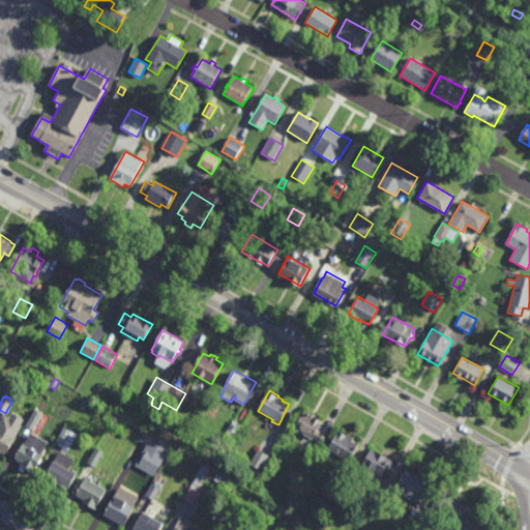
[(34,430),(26,424),(35,409),(43,413),(34,430)]
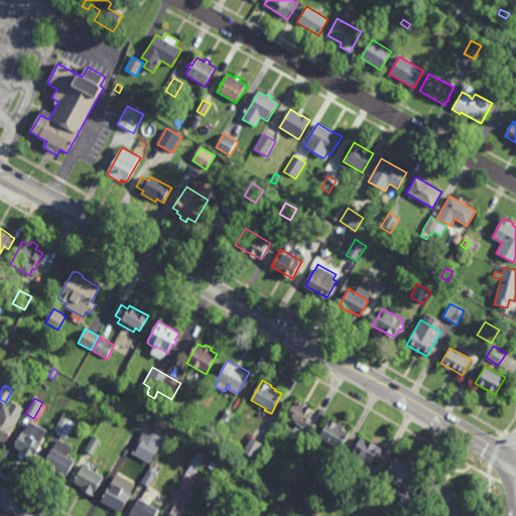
[(301,402),(302,401),(307,403),(306,405),(314,409),(308,419),(318,424),(309,442),(301,438),(307,426),(306,425),(305,427),(287,417),(296,399),(301,402)]
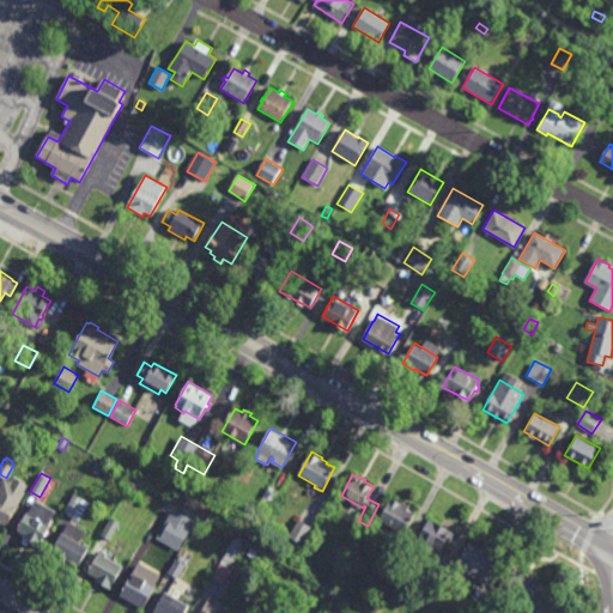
[(269,508),(260,502),(269,485),(279,491),(269,508)]
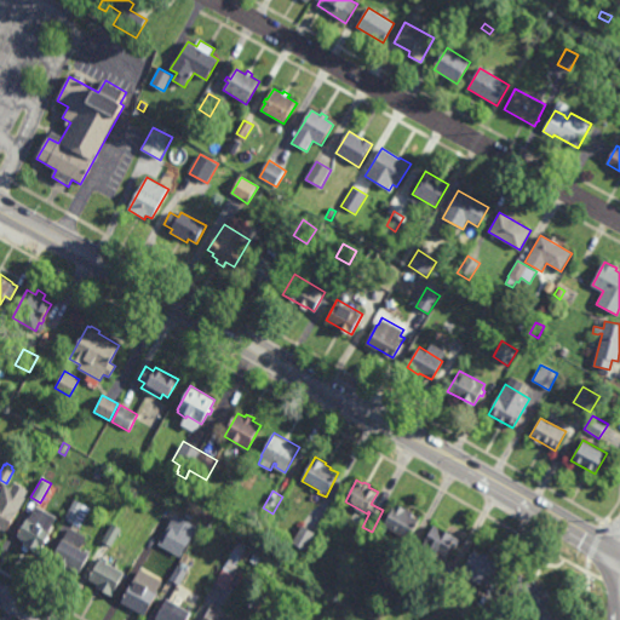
[(13,499),(12,503),(21,507),(7,532),(1,528),(0,532),(0,495),(3,498),(5,494),(13,499)]
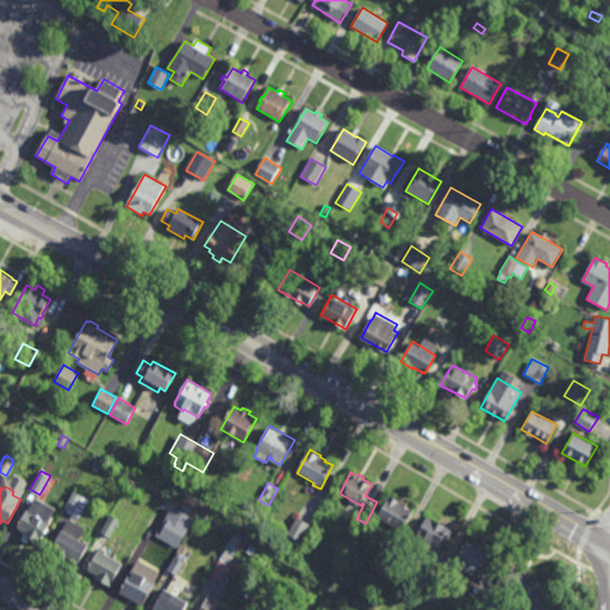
[(92,502),(89,500),(80,518),(63,509),(74,490),(82,493),(87,486),(97,492),(92,502)]
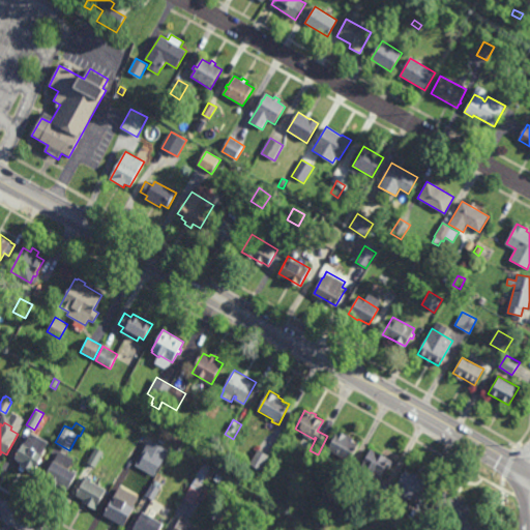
[(347,434),(348,433),(355,437),(353,440),(358,443),(356,447),(357,448),(348,465),(342,462),(344,459),(341,457),(337,462),(334,460),(337,455),(327,450),(340,430),(347,434)]
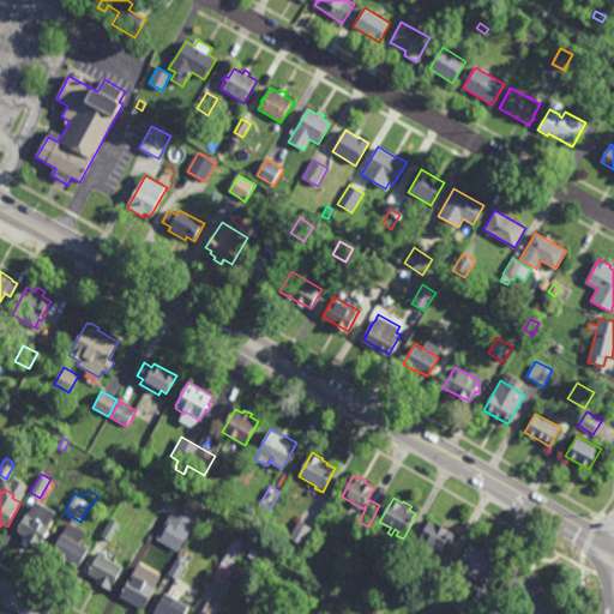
[(59,511),(52,524),(53,524),(48,533),(50,534),(49,535),(48,535),(40,548),(36,547),(36,548),(31,546),(32,543),(31,542),(29,547),(22,543),(25,539),(23,537),(25,535),(24,534),(23,535),(20,534),(20,531),(18,530),(29,511),(30,512),(37,499),(59,511)]
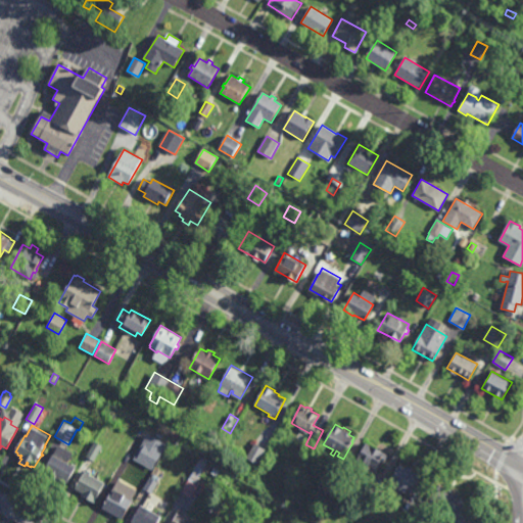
[(94,461),(86,457),(94,441),(102,445),(94,461)]
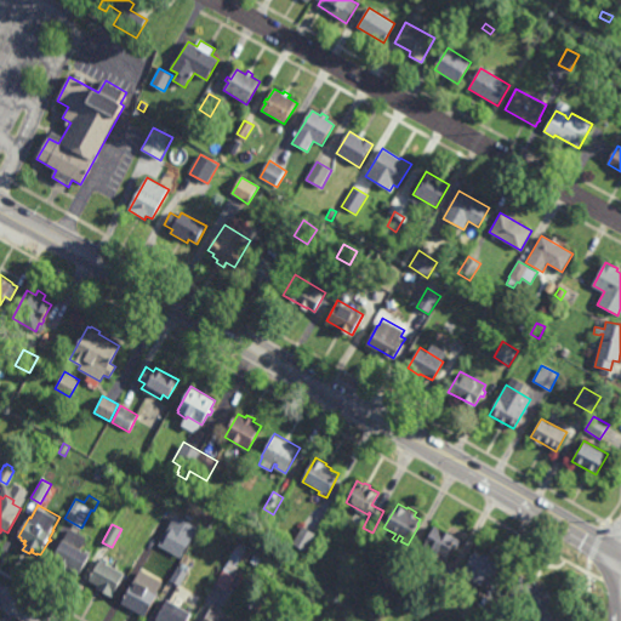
[(306,551),(294,543),(302,525),(315,533),(306,551)]
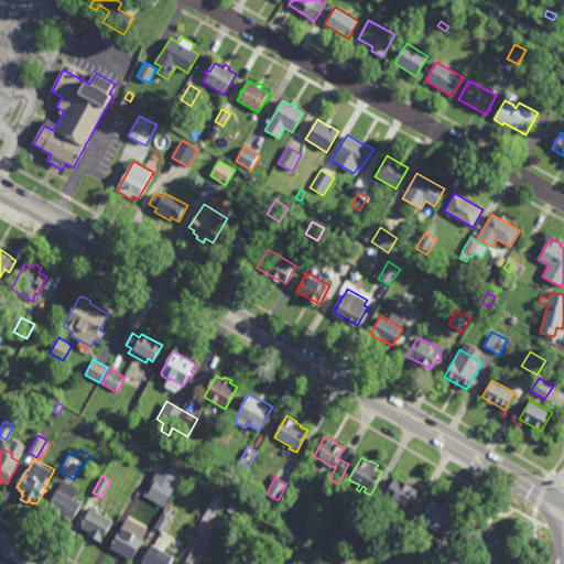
[(403,481),(404,479),(414,486),(413,487),(419,490),(413,500),(410,499),(405,507),(400,505),(396,513),(380,505),(396,477),(403,481)]
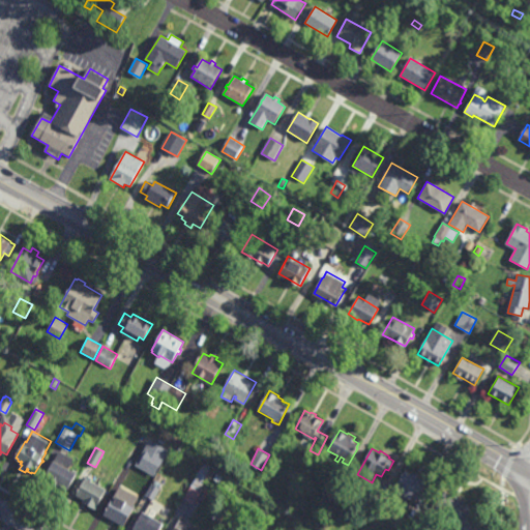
[(72,470),(78,474),(68,490),(67,489),(64,494),(55,488),(56,486),(49,481),(50,479),(45,476),(46,474),(43,473),(47,468),(49,469),(60,449),(76,459),(70,467),(74,468),(72,470)]
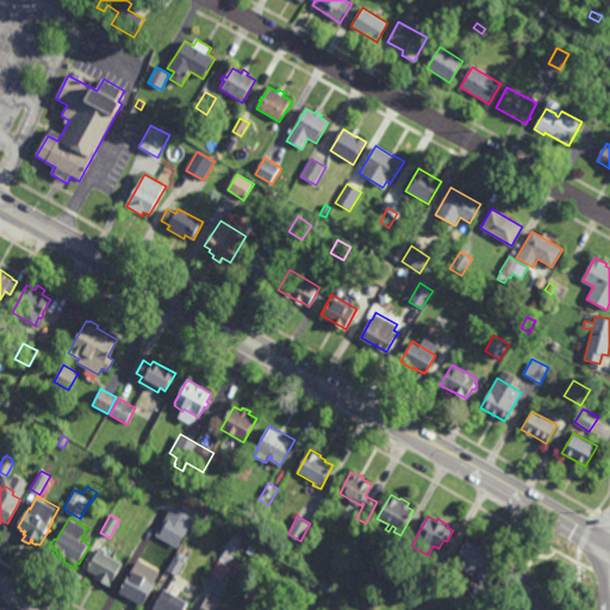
[(144,556),(134,551),(143,533),(154,539),(144,556)]
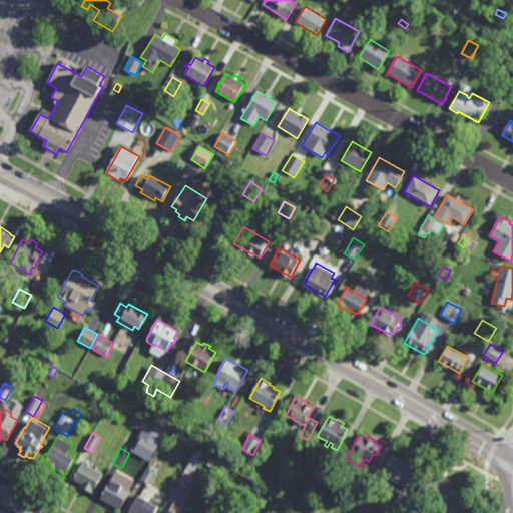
[(192,471),(196,474),(187,488),(177,482),(185,468),(186,468),(198,448),(204,451),(192,471)]
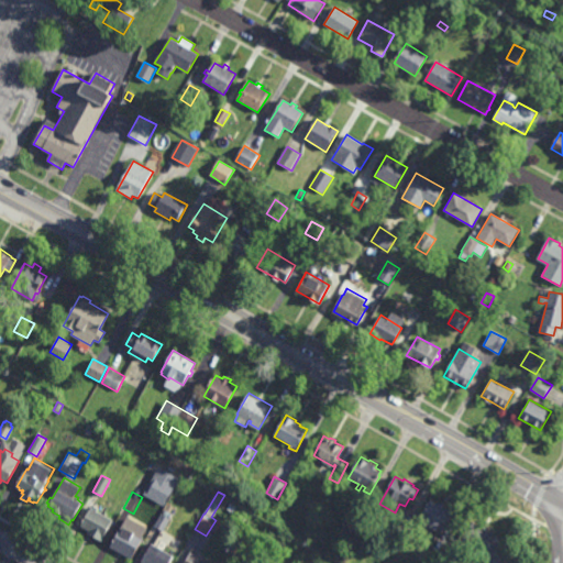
[(438,503),(439,500),(448,506),(446,507),(454,511),(441,533),(427,526),(424,530),(416,525),(431,498),(438,503)]
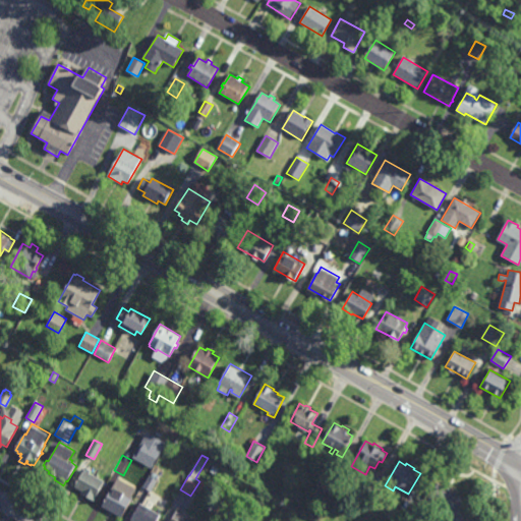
[(216,475),(210,471),(214,463),(221,466),(216,475)]
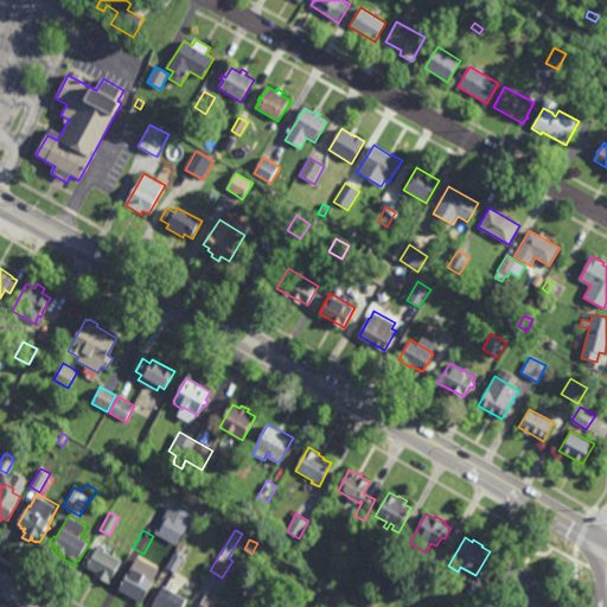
[(107,548),(106,550),(113,554),(113,553),(115,554),(115,556),(122,560),(109,583),(98,577),(96,580),(93,579),(95,575),(94,574),(95,573),(85,568),(97,547),(100,548),(101,544),(107,548)]
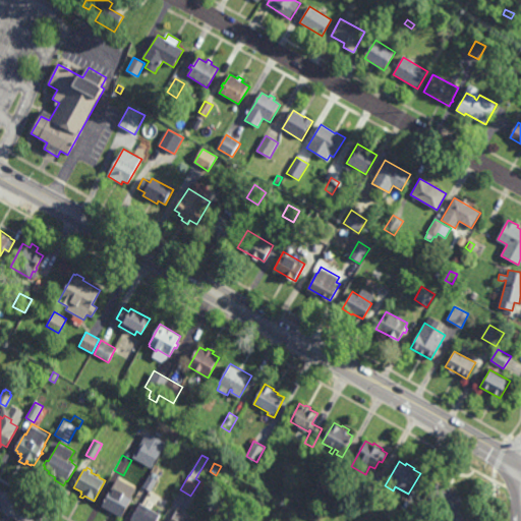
[(151,490),(142,486),(150,474),(158,479),(151,490)]
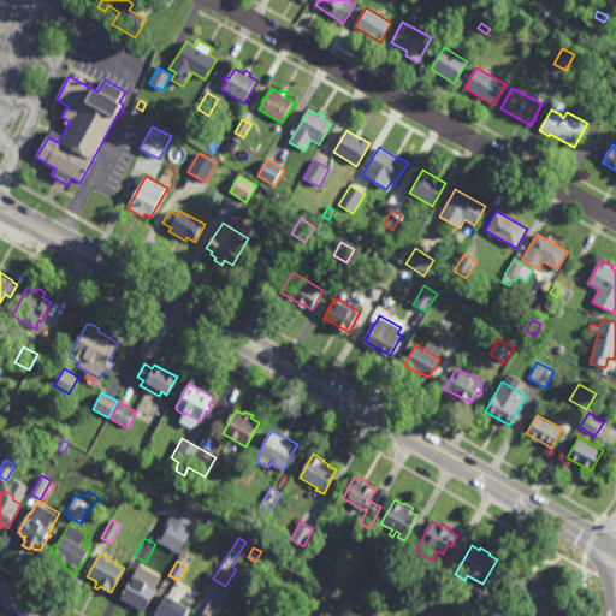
[(544,605),(534,599),(531,605),(505,592),(517,569),(552,588),(544,605)]
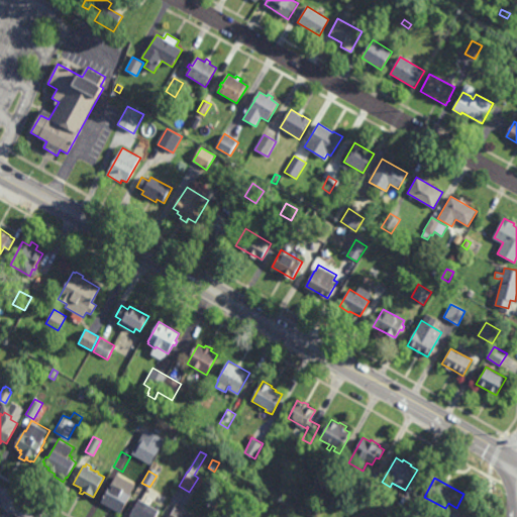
[(121,513),(113,508),(111,511),(106,508),(108,506),(101,502),(112,482),(132,494),(121,513)]
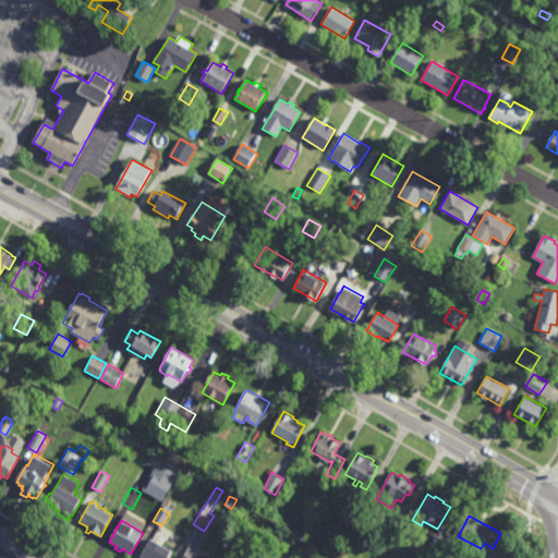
[(347,540),(335,532),(342,520),(354,526),(347,540)]
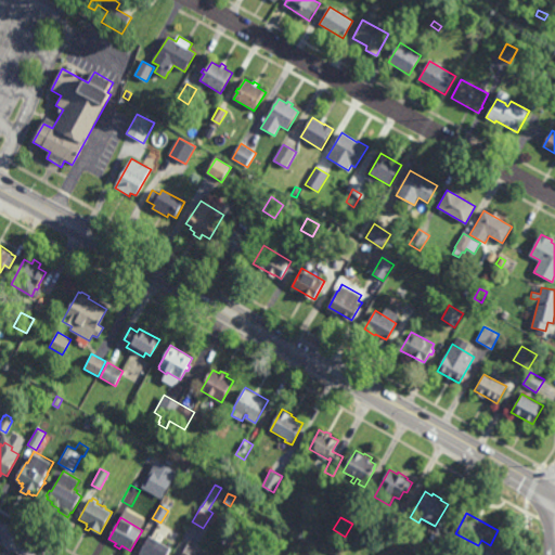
[(391,544),(375,537),(385,519),(400,528),(391,544)]
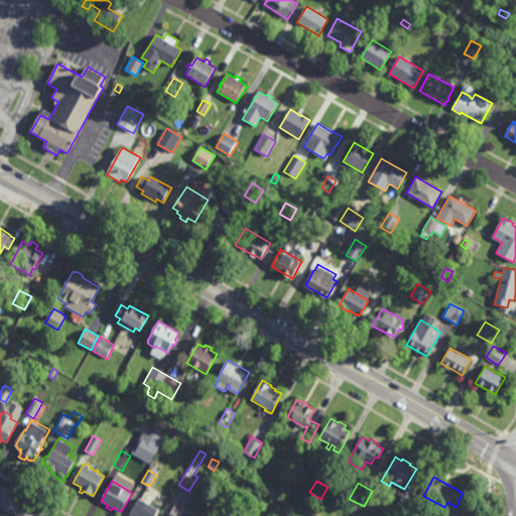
[(150,498),(152,499),(150,503),(160,509),(155,515),(130,515),(129,515),(140,497),(145,499),(147,496),(149,497),(149,496),(151,497),(150,498)]
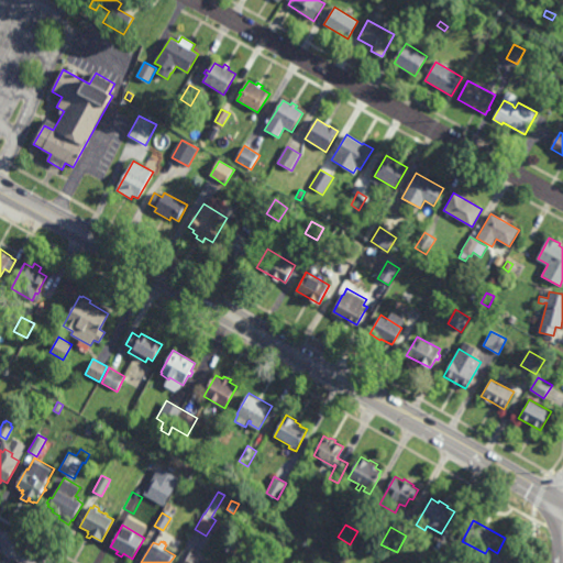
[(227,562),(220,562),(217,561),(224,549),(233,554),(227,562)]
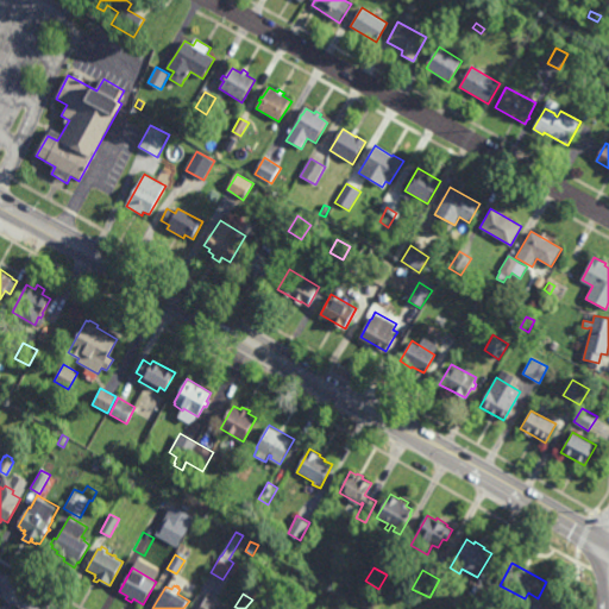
[(198,608),(206,596),(217,603),(213,608),(198,608)]
